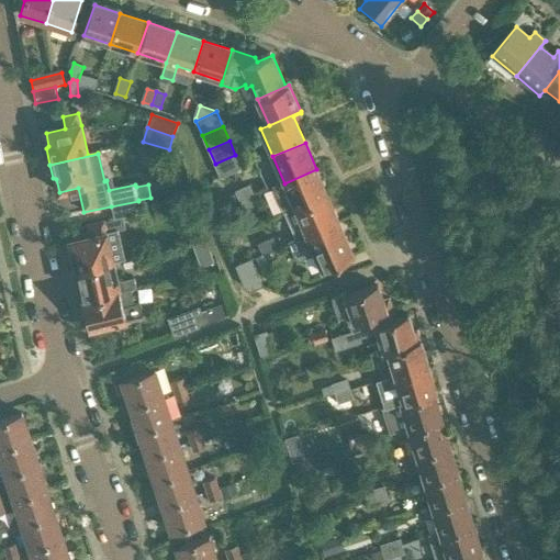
[(242,169),(235,155),(215,164),(222,178),(242,169)]
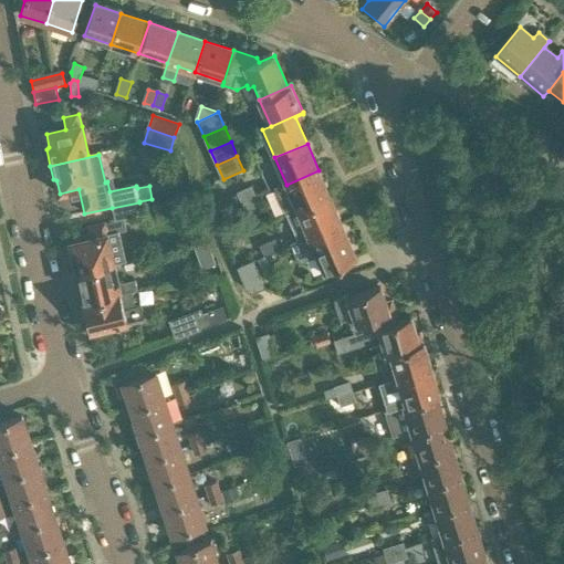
[(319,170),(286,185),(299,210),(331,197),(319,170)]
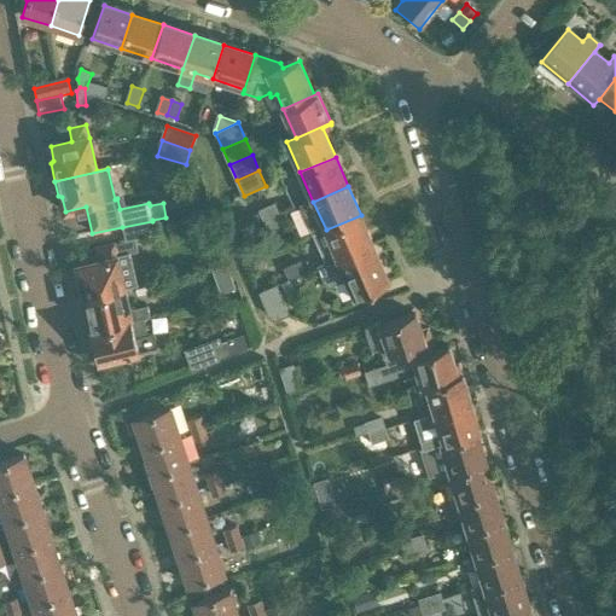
[(261,213),(266,222),(280,216),(275,205),(261,213)]
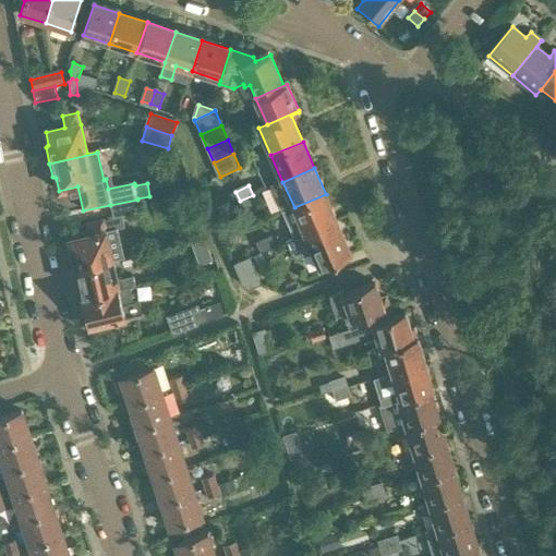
[(184,189),(177,191),(181,207),(189,205),(184,189)]
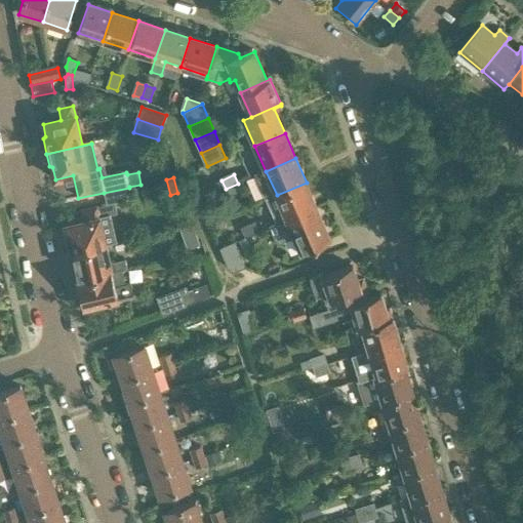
[(307,183),(277,195),(267,200),(277,225),(317,207),(307,183)]
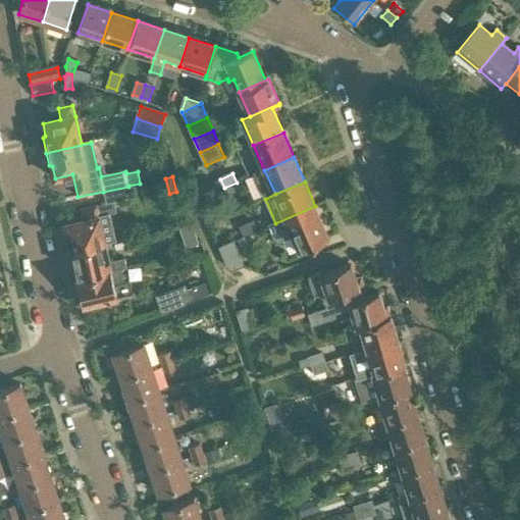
[(240,191),(237,183),(224,188),(227,196),(240,191)]
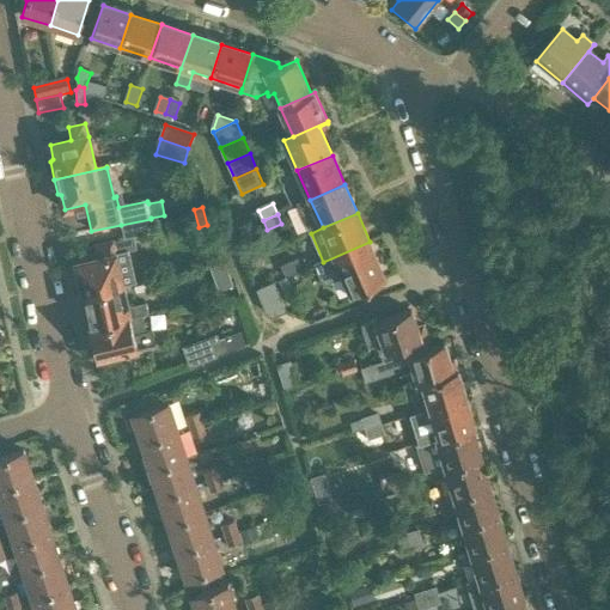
[(124,241),(126,241),(154,235),(151,219),(121,225),(124,241)]
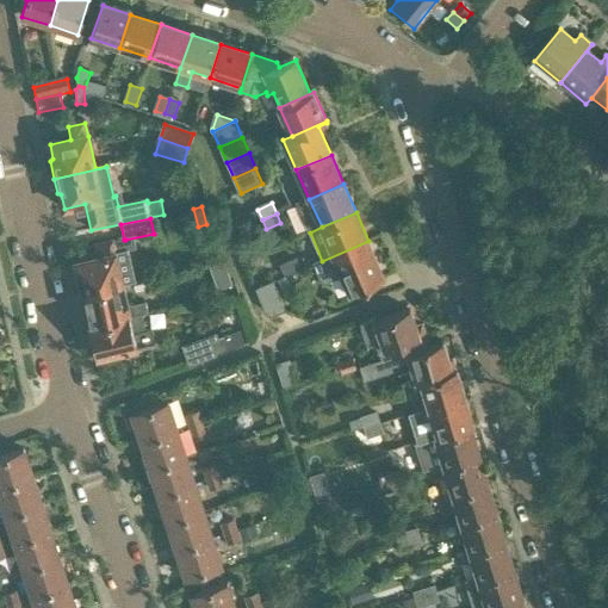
[(76,284),(79,296),(123,285),(118,266),(130,264),(125,240),(124,240),(93,247),(95,259),(75,262),(80,280),(76,284)]
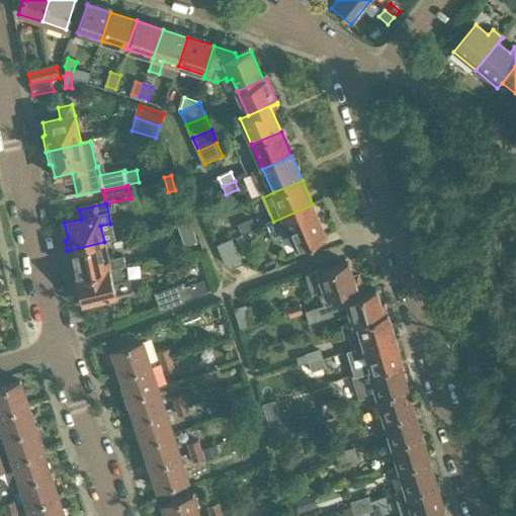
[(267,224),(272,233),(273,237),(279,239),(290,234),(297,250),(327,237),(313,204),(273,222),(267,224)]
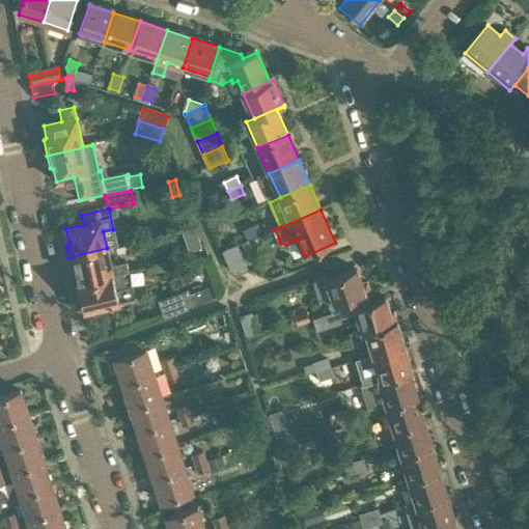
[(191,254),(200,250),(203,249),(194,225),(182,230),(191,254)]
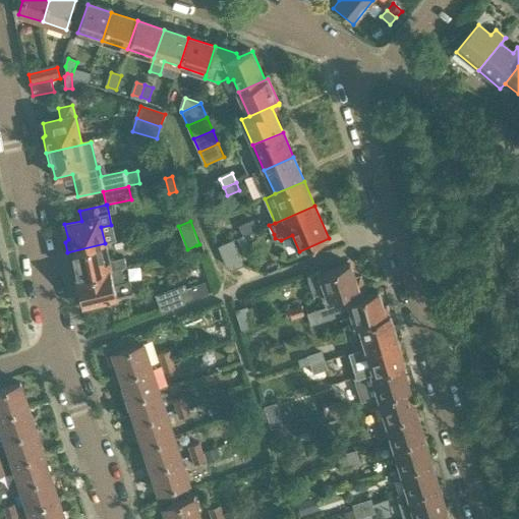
[(241,228),(244,236),(256,230),(253,222),(241,228)]
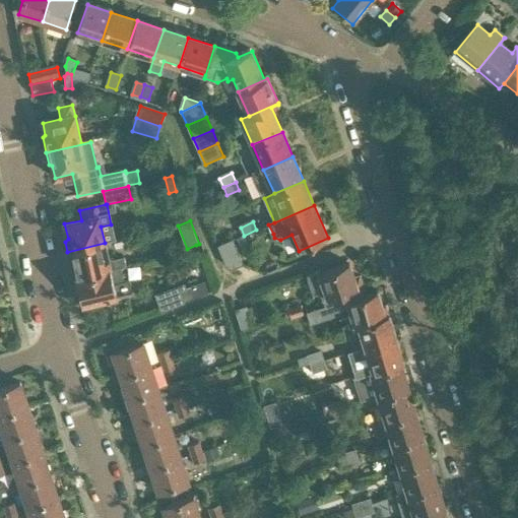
[(245,265),(234,241),(218,247),(227,265),(233,270),(245,265)]
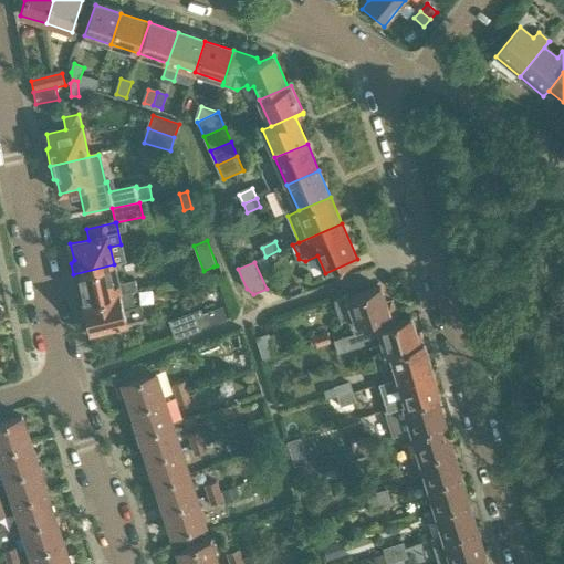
[(118,285),(114,264),(73,274),(75,285),(80,288),(83,303),(121,294),(132,292),(138,291),(135,281),(118,285)]
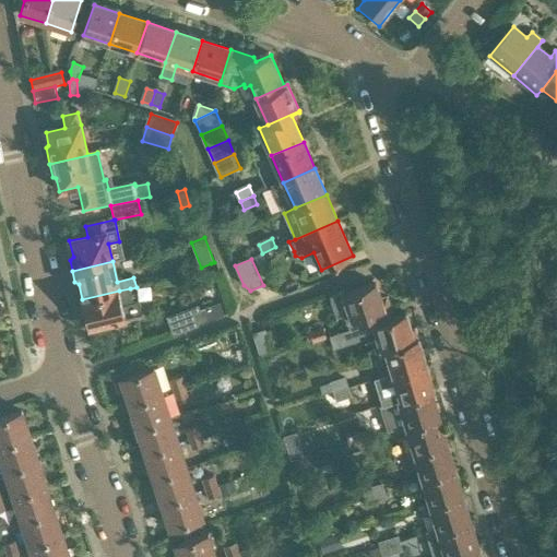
[(348,324),(391,310),(388,298),(382,300),(376,284),(346,294),(345,292),(331,297),(339,319),(345,317),(348,324)]
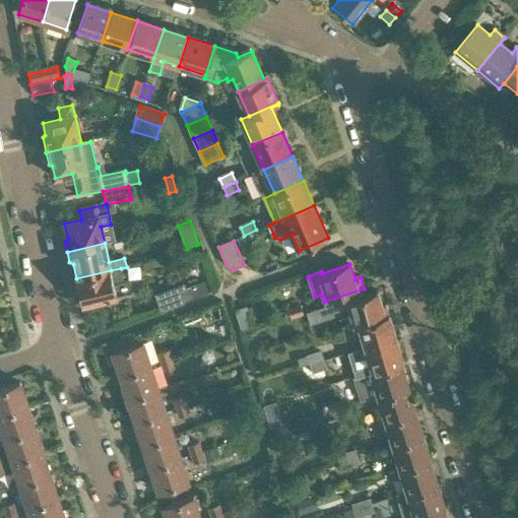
[(111,270),(76,278),(77,283),(75,286),(76,294),(80,295),(82,305),(133,294),(130,281),(124,282),(121,268),(111,270)]
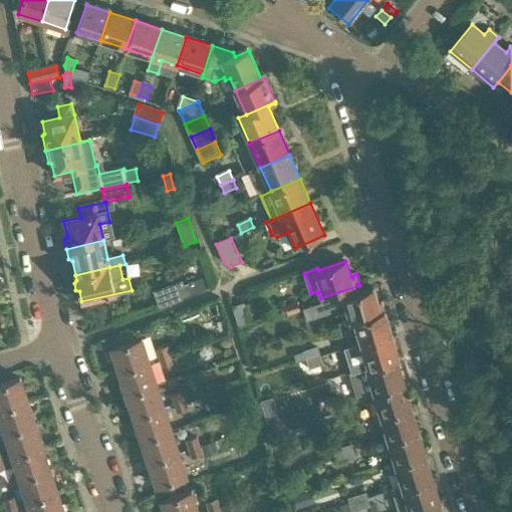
[(160,308),(206,291),(202,279),(186,285),(184,280),(154,291),(160,308)]
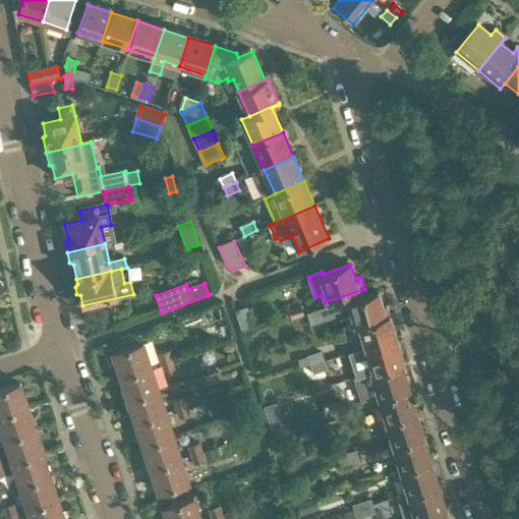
[(332,314),(339,312),(342,322),(349,320),(351,328),(356,326),(356,327),(359,326),(379,321),(391,318),(390,315),(386,316),(379,292),(367,295),(364,289),(325,302),(327,308),(318,310),(308,313),(312,326),(334,319),(332,314)]
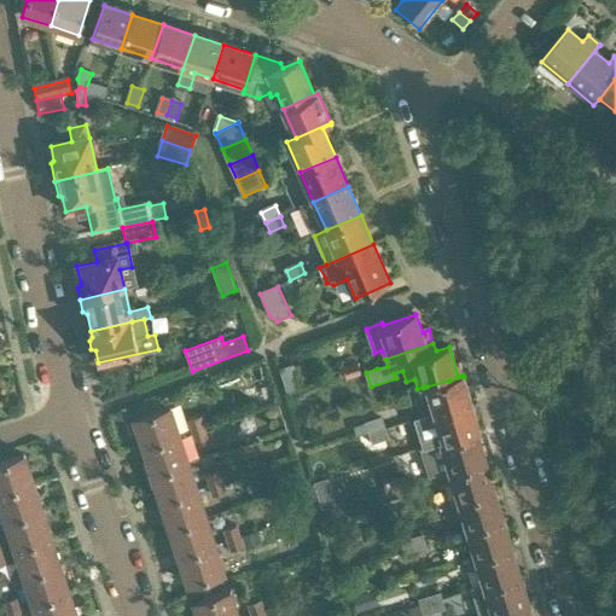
[(359,364),(343,368),(347,381),(362,375),(359,364)]
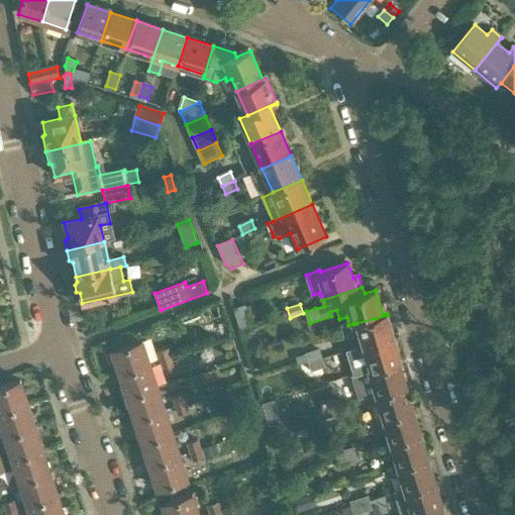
[(249,318),(259,315),(255,305),(246,308),(249,318)]
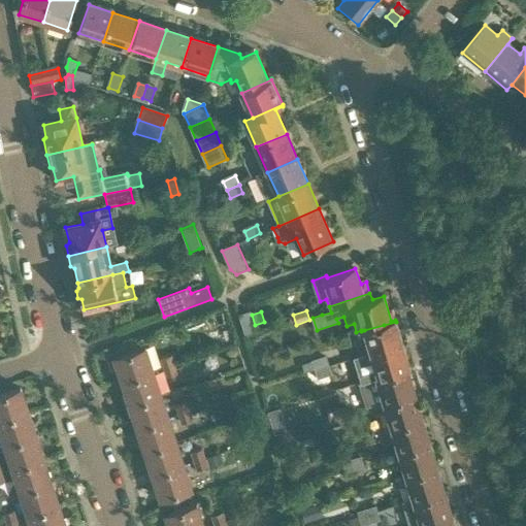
[(252,313),(239,316),(245,336),(258,333),(255,325),(252,315),(252,313)]
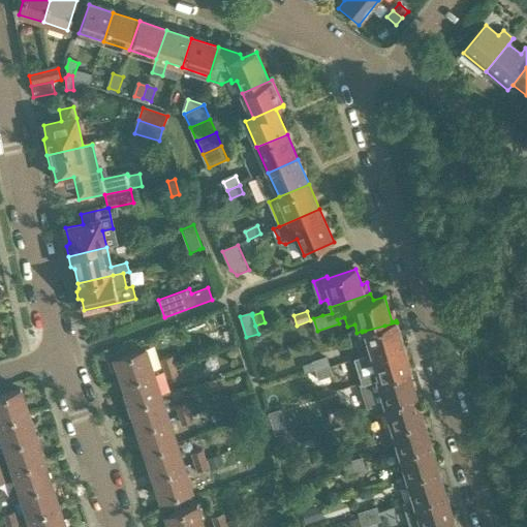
[(403,344),(397,322),(384,326),(365,331),(370,347),(366,348),(368,354),(403,344)]
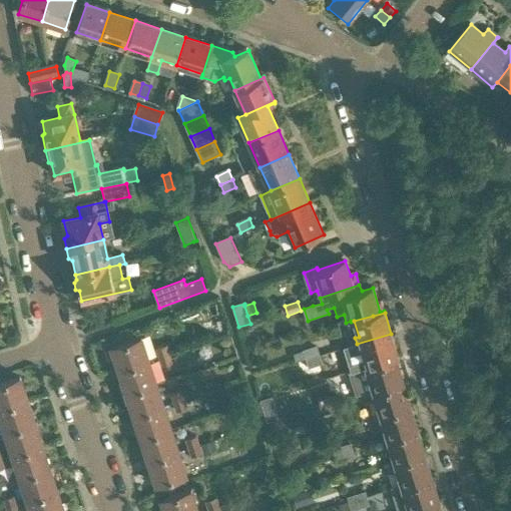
[(398,358),(391,334),(357,344),(360,353),(363,351),(368,367),(366,367),(367,368),(398,358)]
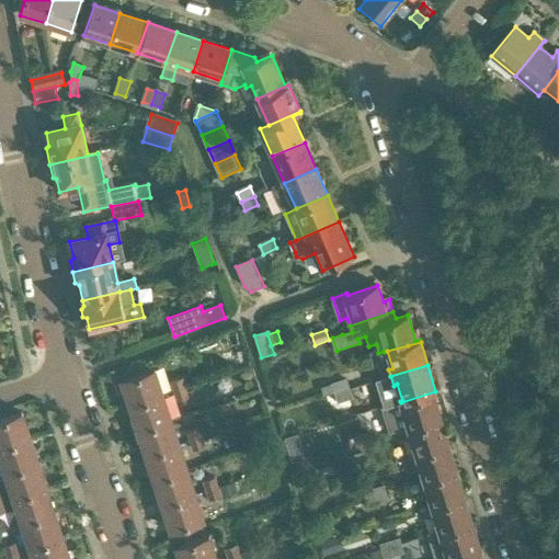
[(123,381),(132,407),(163,397),(155,372),(123,381)]
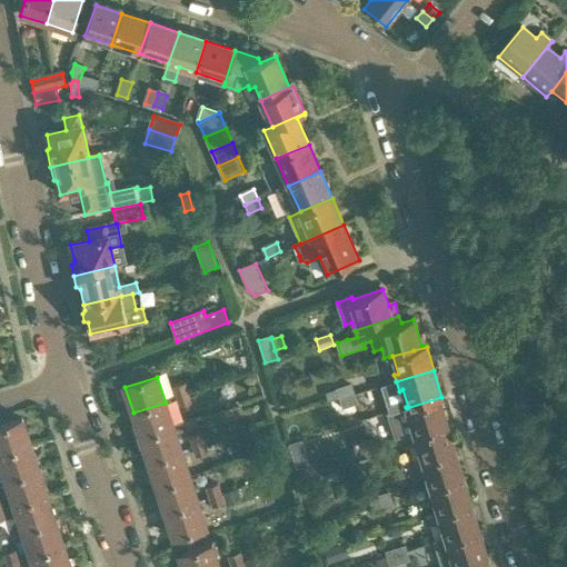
[(177,398),(188,395),(186,385),(173,389),(177,398)]
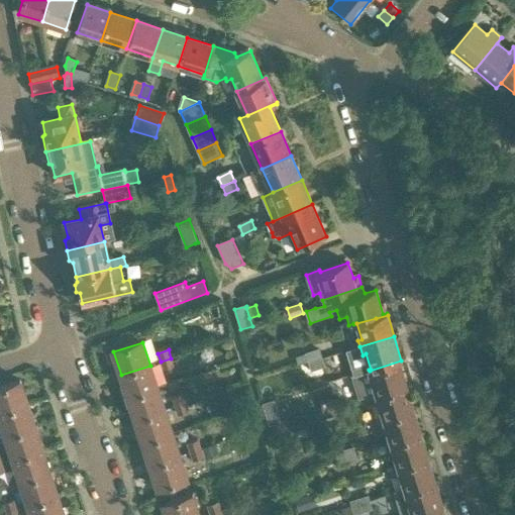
[(309,362),(321,358),(319,351),(307,355),(309,362)]
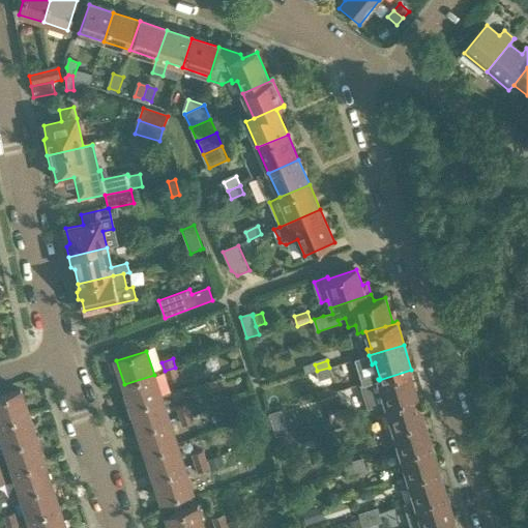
[(317,371),(315,364),(303,368),(305,375),(317,371)]
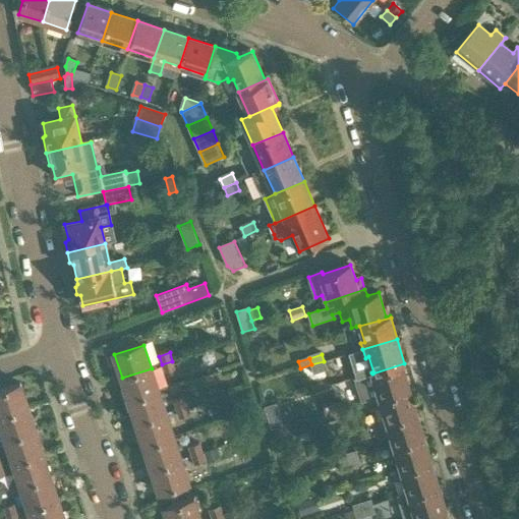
[(175,370),(172,361),(162,364),(165,373),(175,370)]
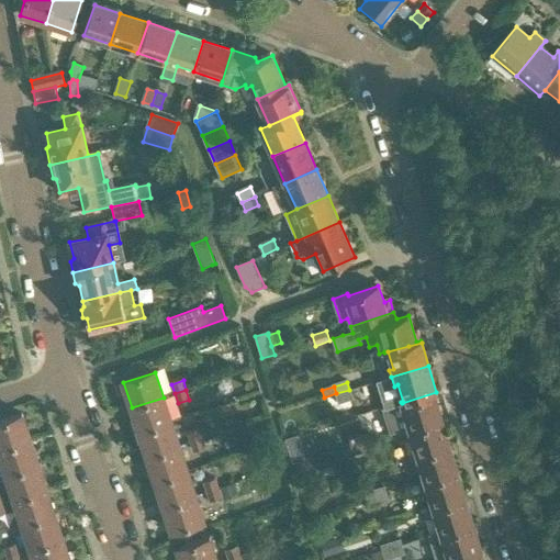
[(353,400),(349,390),(336,393),(339,403),(353,400)]
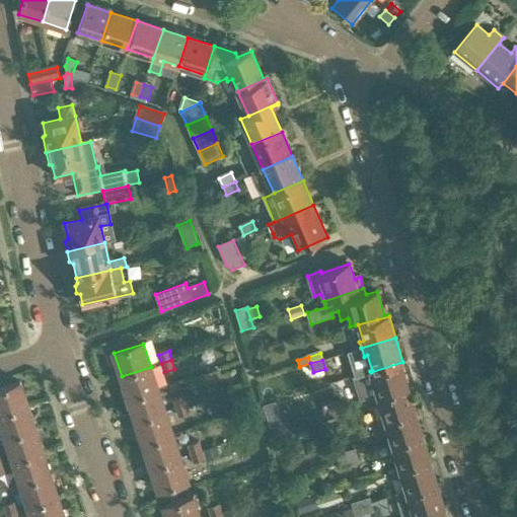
[(373,397),(373,398),(409,388),(401,364),(403,364),(402,362),(371,372),(371,373),(366,374),(369,382),(373,380),(378,396),(373,397)]
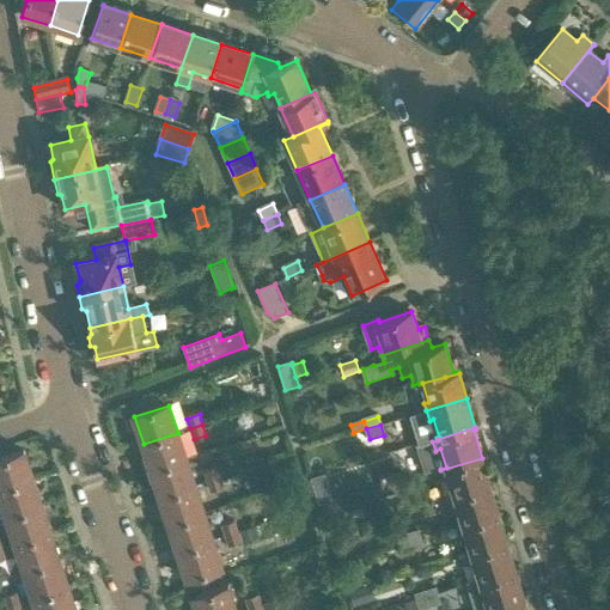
[(187,461),(178,433),(144,444),(152,471),(187,461)]
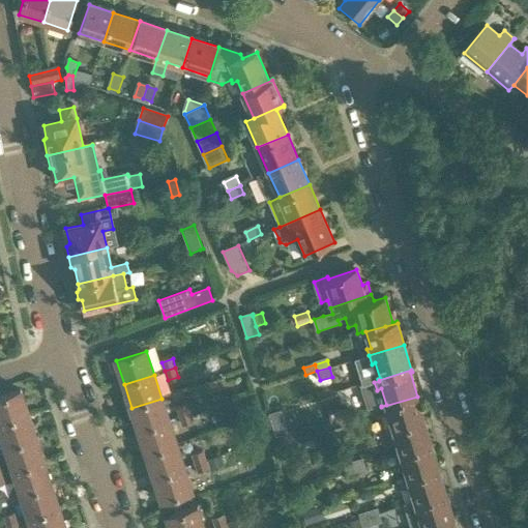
[(0,423),(29,415),(21,390),(0,397),(0,423)]
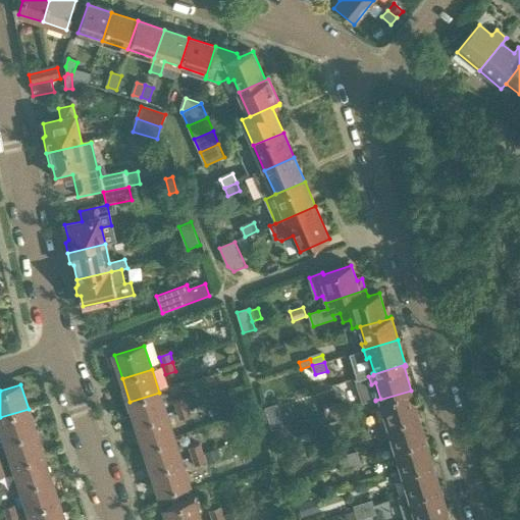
[(418,414),(411,391),(375,401),(378,409),(382,407),(387,422),(382,424),(382,425),(418,414)]
